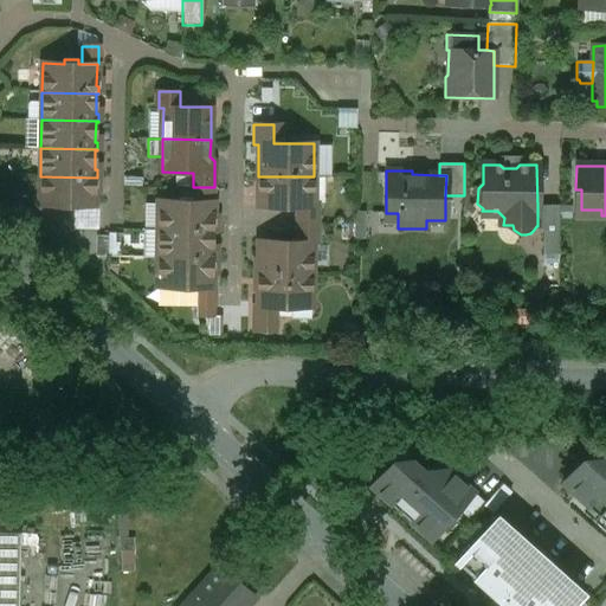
[(97,178),(40,176),(40,193),(46,193),(46,205),(60,205),(60,211),(75,211),(76,206),(94,206),(95,185),(97,185),(97,178)]
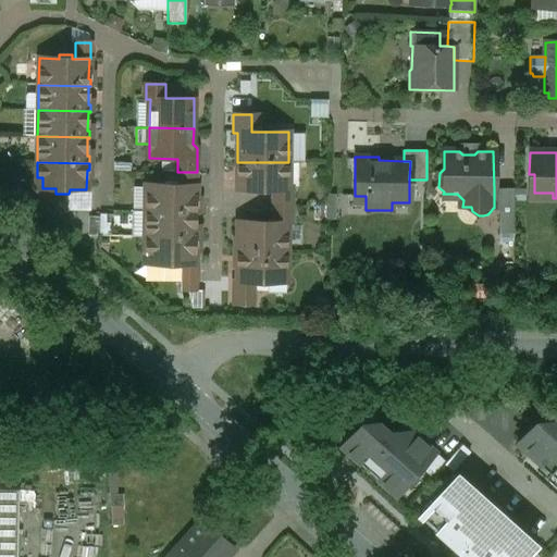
[(288,162),(237,162),(237,170),(239,170),(239,190),(272,190),(284,190),(285,188),(285,180),(288,176),(288,162)]
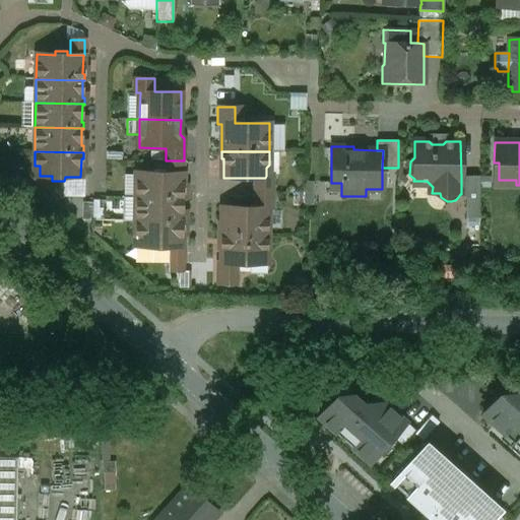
[(184,160),(168,160),(168,171),(168,173),(183,173),(184,160)]
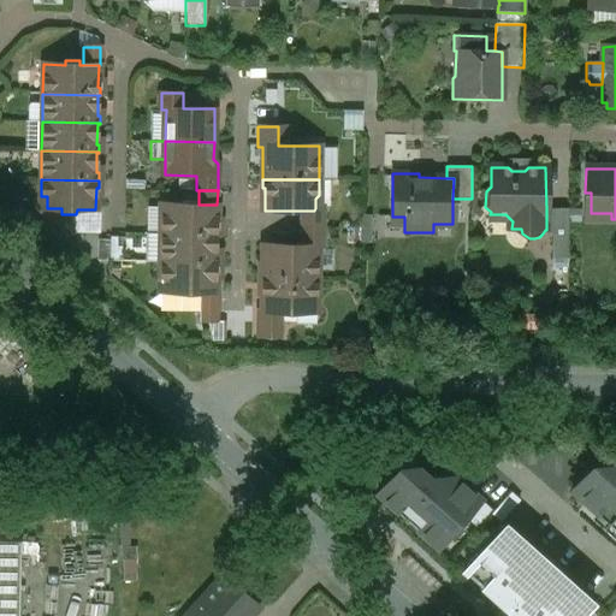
[(199,202),(183,202),(183,205),(163,203),(161,234),(219,235),(219,226),(217,226),(217,205),(199,205),(199,202)]
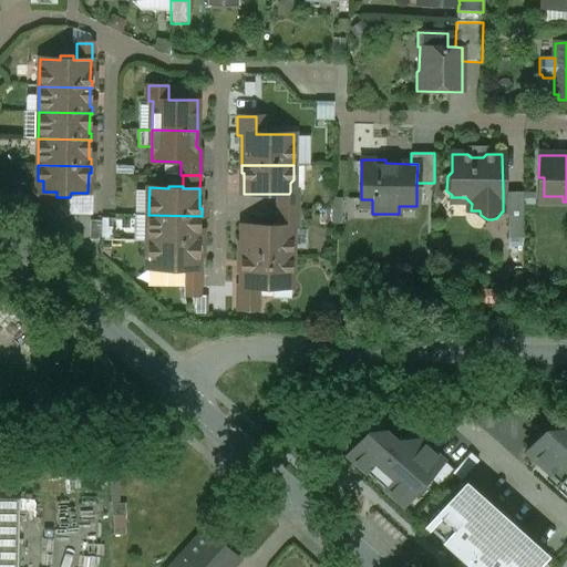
[(297,192),(290,192),(289,194),(277,194),(277,210),(297,210),(297,192)]
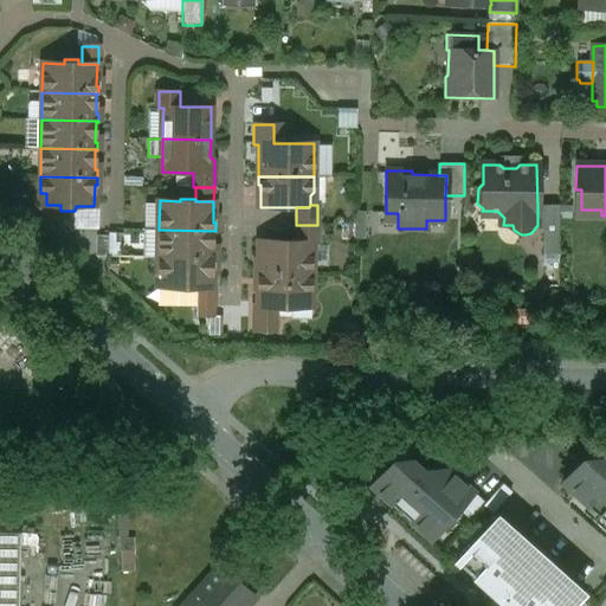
[(559,206),(537,206),(537,226),(542,232),(542,240),(558,240),(559,206)]
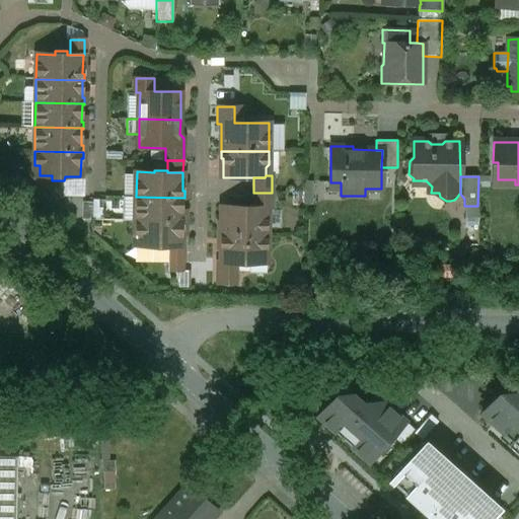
[(272,193),(253,193),(253,208),(265,208),(264,210),(267,210),(272,210),(272,193)]
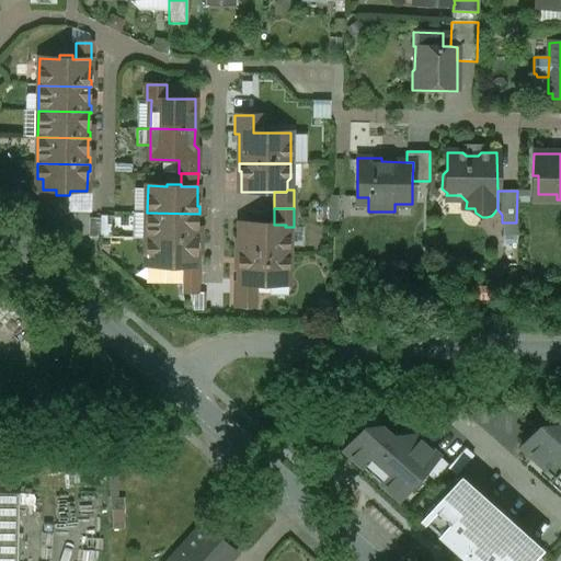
[(199,214),(147,213),(147,238),(199,239),(199,232),(197,232),(197,214),(199,214)]
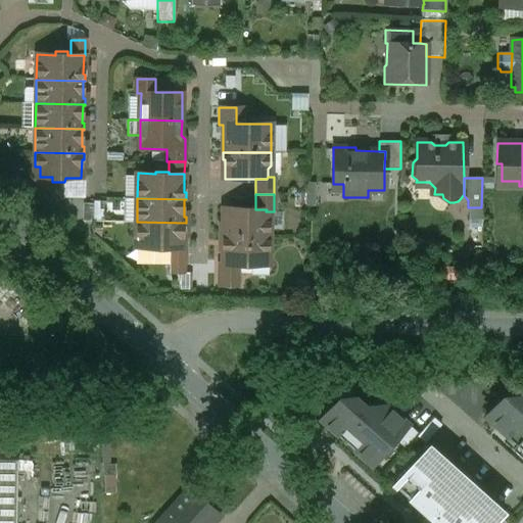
[(255,209),(224,208),(224,228),(221,228),(221,235),(269,236),(269,211),(266,211),(267,209),(255,209)]
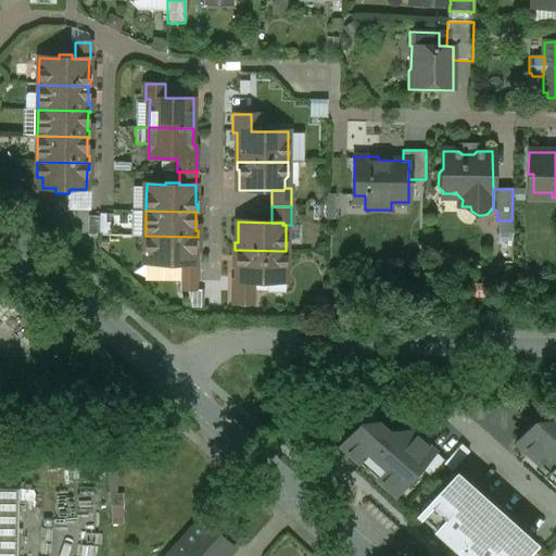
[(198,237),(146,236),(146,263),(164,264),(164,267),(178,267),(178,264),(180,264),(196,264),(196,244),(198,244),(198,237)]
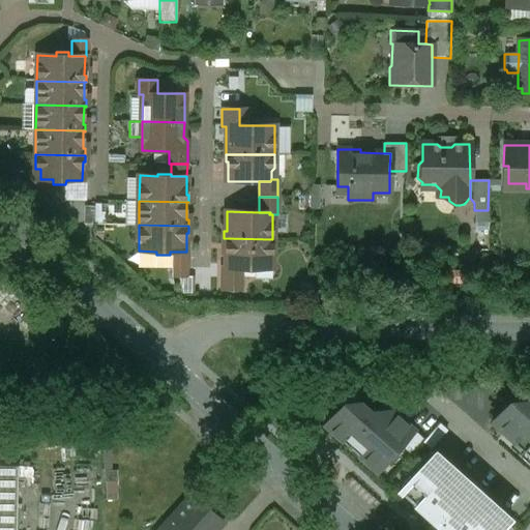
[(272,239),(224,238),(224,245),(227,245),(226,266),(222,266),(222,291),(240,291),(241,270),(254,270),(254,268),(271,268),(272,239)]
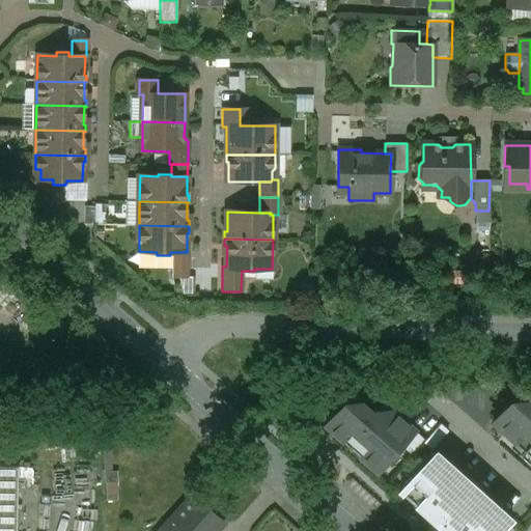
[(187,252),(172,252),(173,277),(189,277),(188,252),(187,252)]
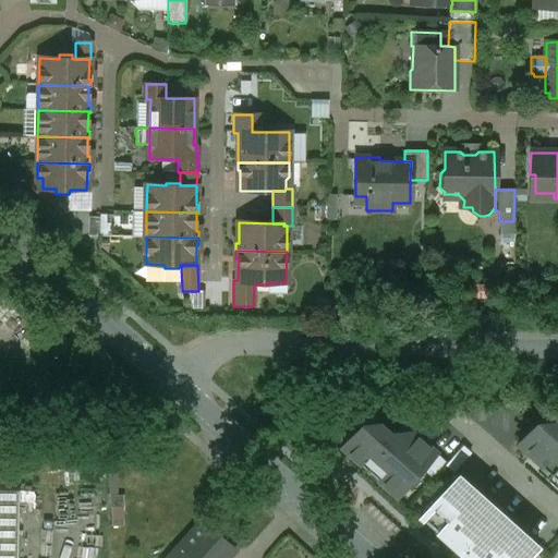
[(557,423),(535,424),(518,444),(557,480),(557,423)]
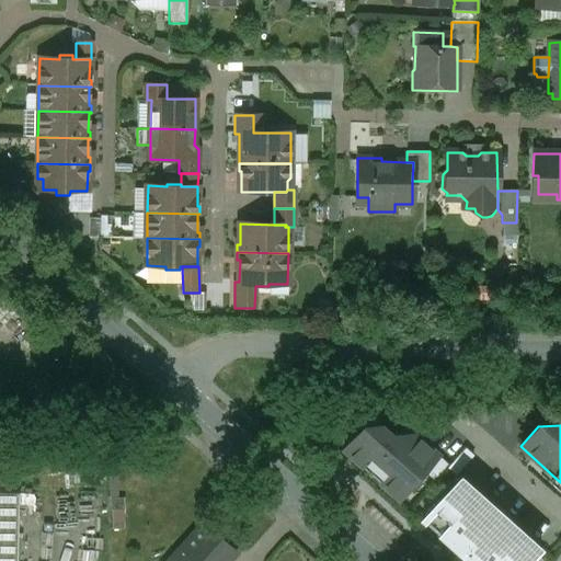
[(415,435),(392,436),(381,426),(363,427),(343,449),(399,499),(424,471),(438,455),(415,435)]
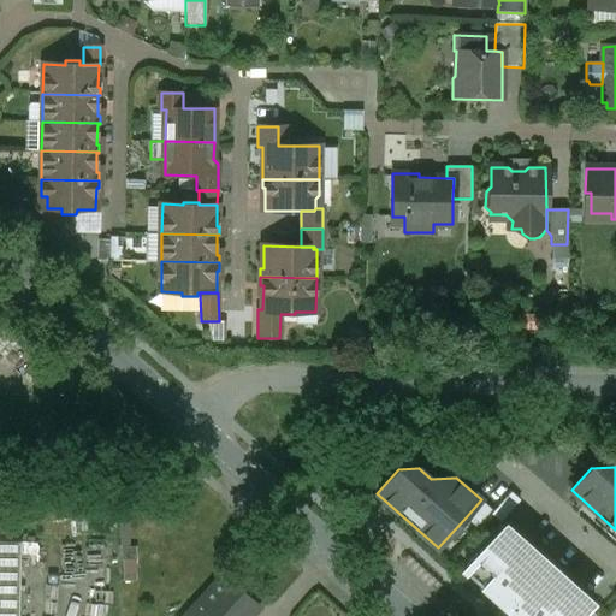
[(511,491),(501,503),(509,510),(520,499),(511,491)]
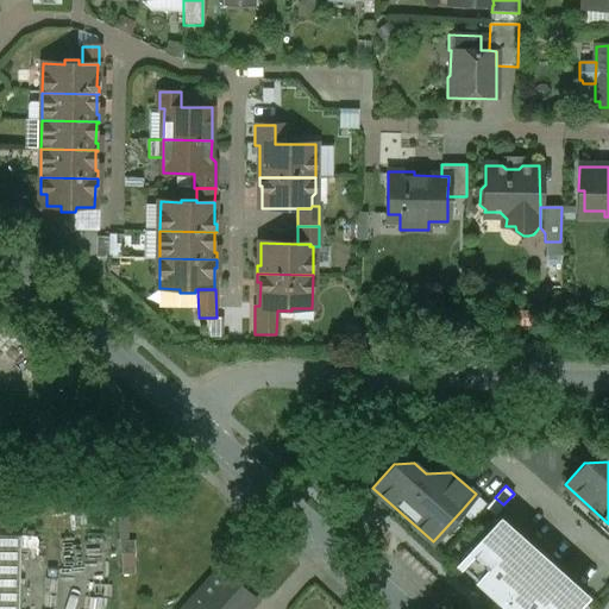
[(476,494),(460,512),(471,521),(487,504),(476,494)]
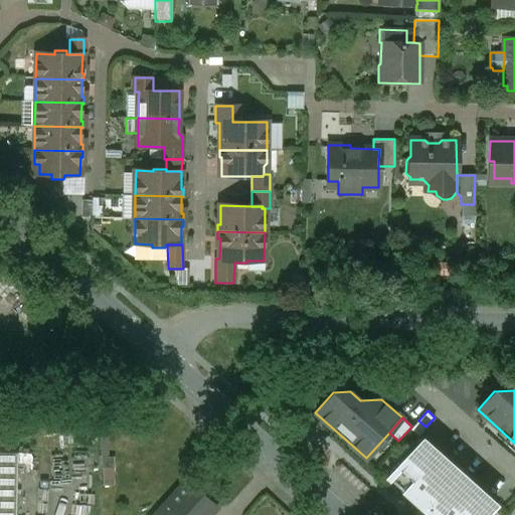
[(457,469),(422,439),(387,478),(421,507),(422,506),(428,512),(427,513),(430,514),(486,514),(496,504),(462,474),(461,476),(455,470),(457,469)]
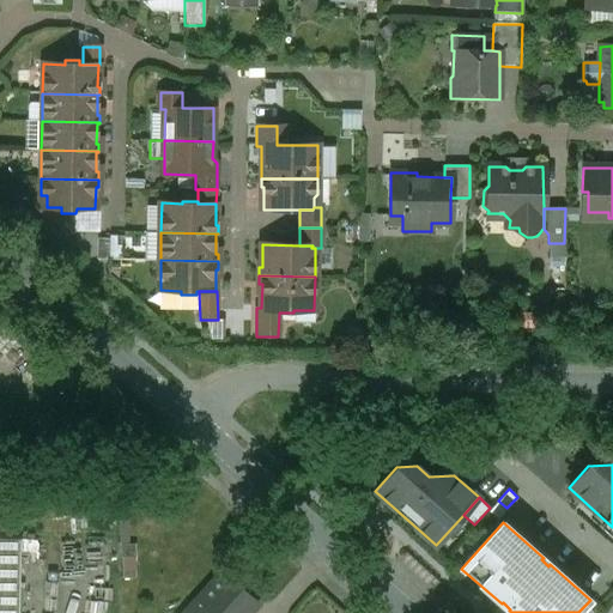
[(18,612),(19,539),(0,539),(0,612),(18,612)]
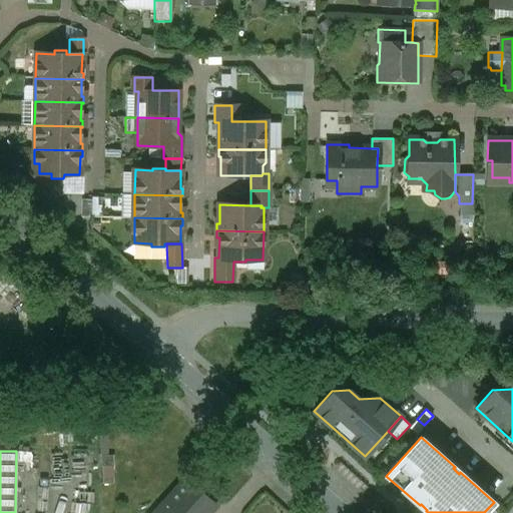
[(184,480),(154,512),(208,512),(214,506),(184,480)]
